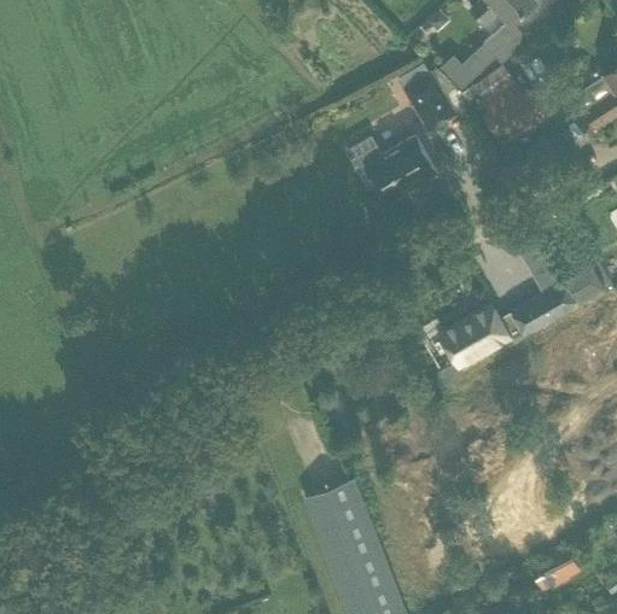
[(481,0),(470,11),(484,28),(500,13),(511,25),(536,1),(535,0),(481,0)]
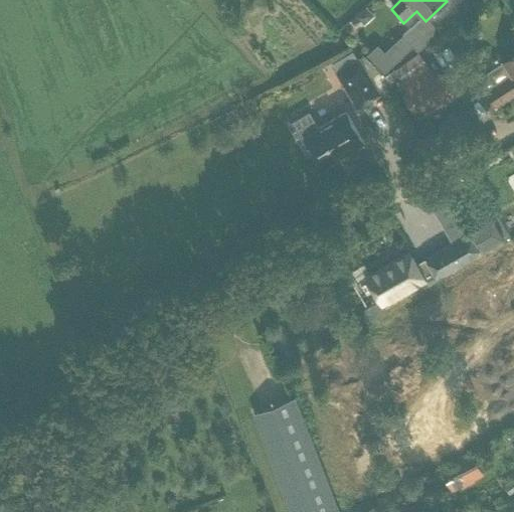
[(357,18),(364,26),(374,16),(367,8),(357,18)]
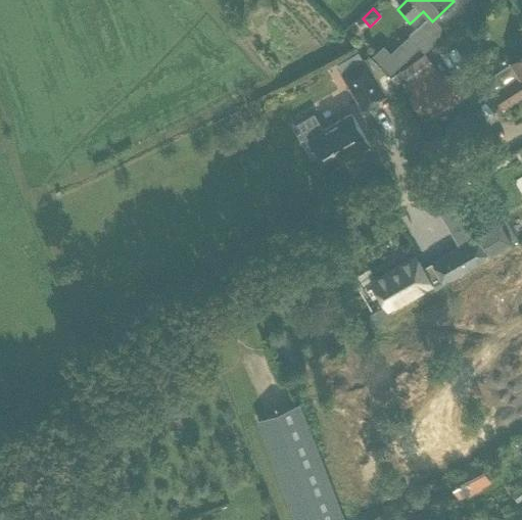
[(375,56),(390,75),(418,49),(408,39),(392,54),(384,47),(375,56)]
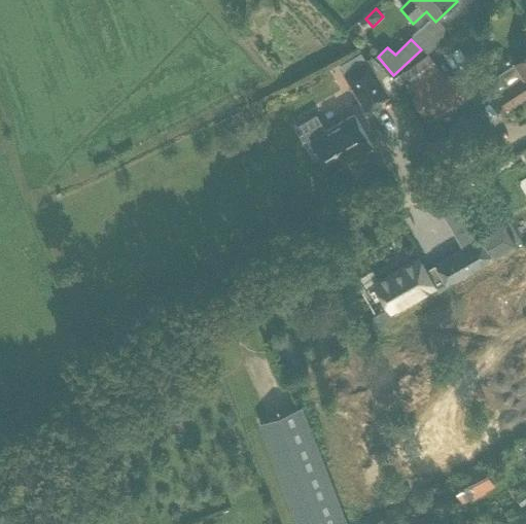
[(364,55),(341,69),(345,76),(366,112),(390,99),(369,63),(364,55)]
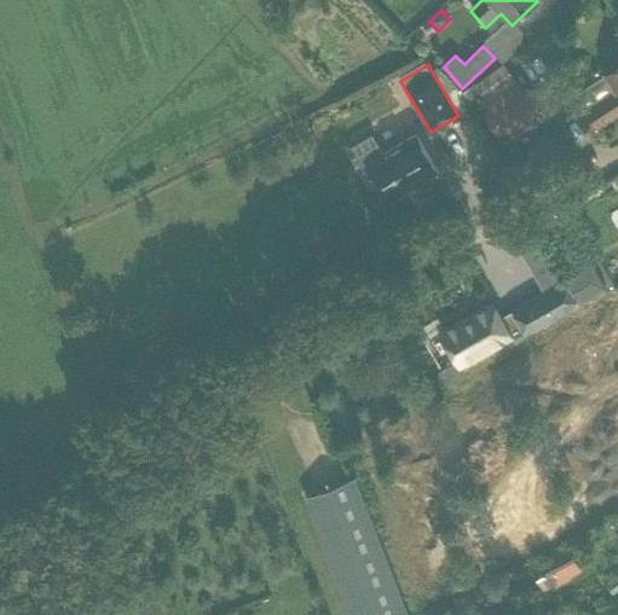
[(584,110),(585,111),(576,115),(589,135),(617,116),(617,69),(605,76),(613,91),(584,110)]
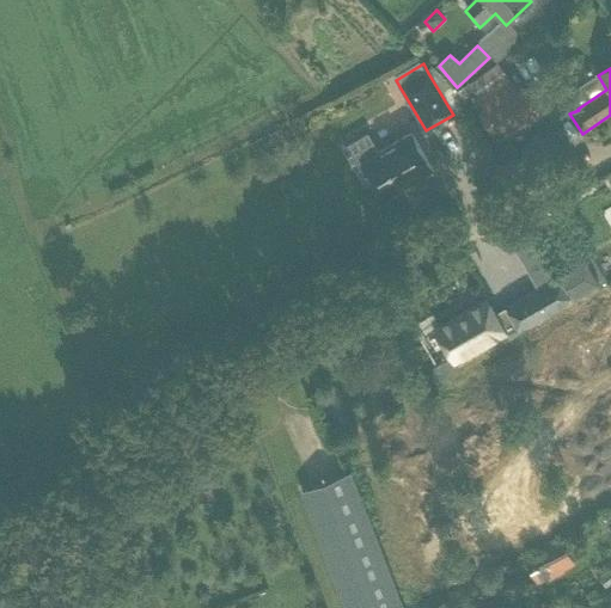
[(494,114),(507,135),(539,116),(526,93),(494,114)]
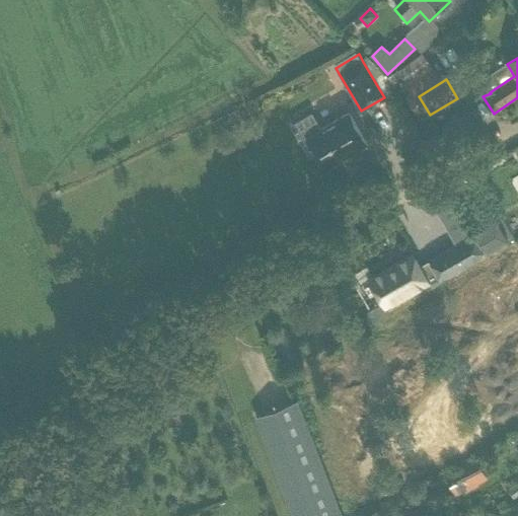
[(317,156),(326,171),(368,146),(350,115),(321,132),(312,117),(292,129),(311,160),(317,156)]
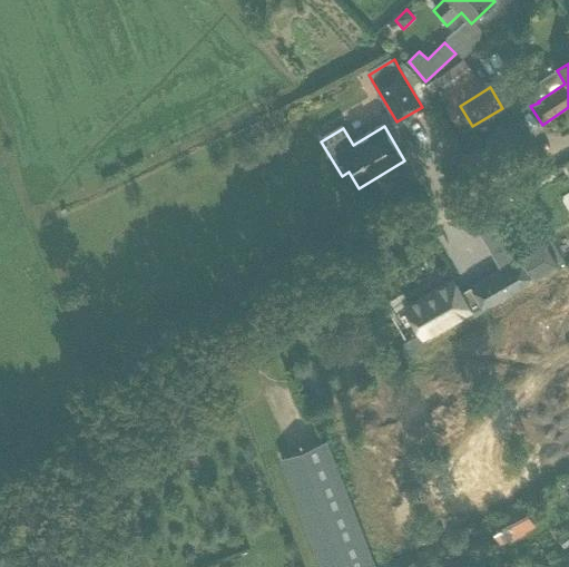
[(303,234),(291,240),(295,248),(307,243),(303,234)]
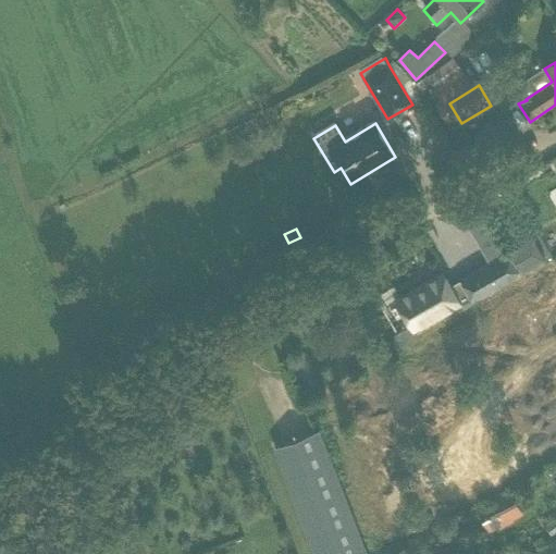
[(398,303),(409,321),(415,331),(442,315),(444,320),(520,277),(507,253),(458,281),(459,284),(451,288),(444,277),(398,303)]
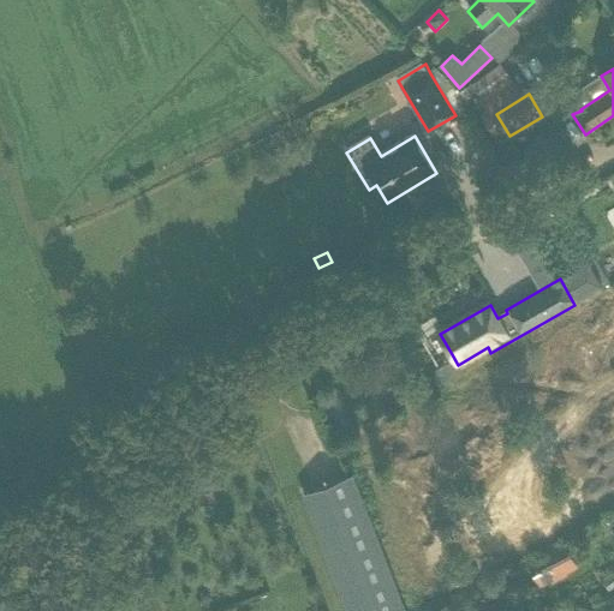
[(304,497),(349,610),(405,610),(353,478),(304,497)]
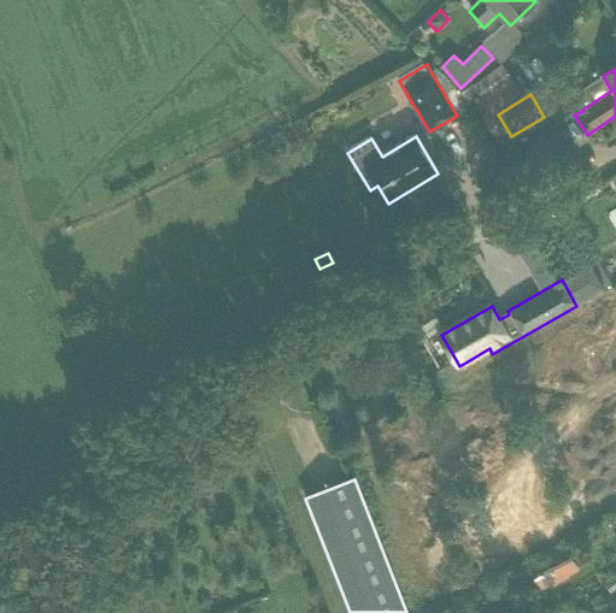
[(556,585),(568,579),(567,577),(579,570),(567,549),(533,567),(545,589),(555,583),(556,585)]
